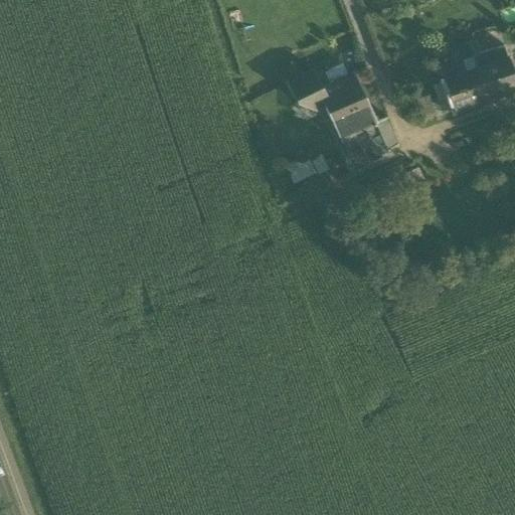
[(471,56),(476,70),(509,58),(504,44),(471,56)]
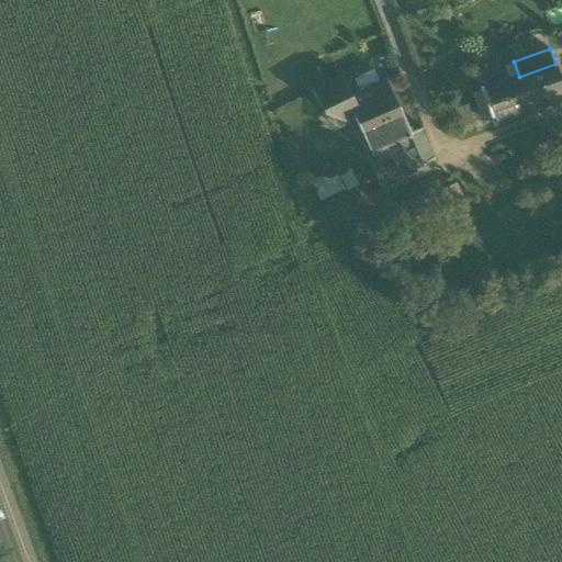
[(561,83),(555,64),(519,77),(532,112),(561,101),(561,83)]
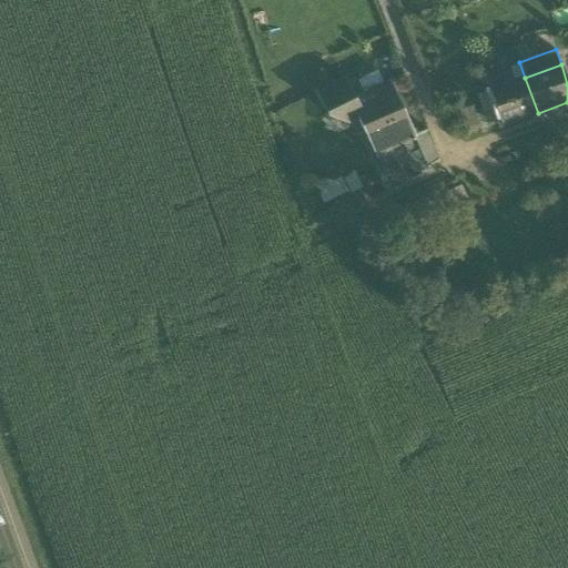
[(357,80),(364,94),(385,84),(377,70),(357,80)]
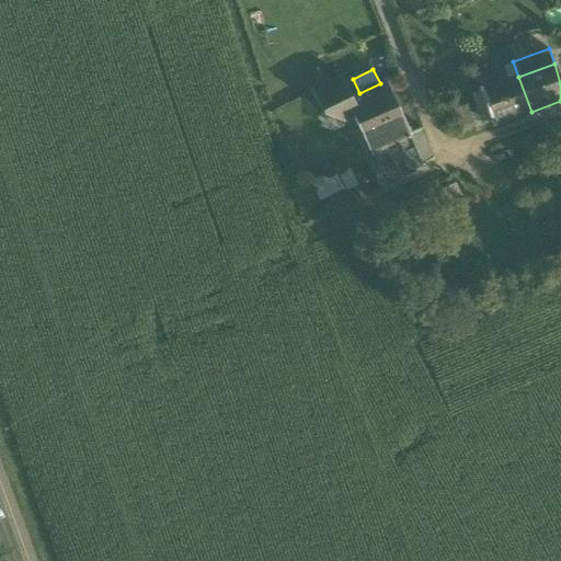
[(483,89),(508,80),(504,69),(480,78),(483,89)]
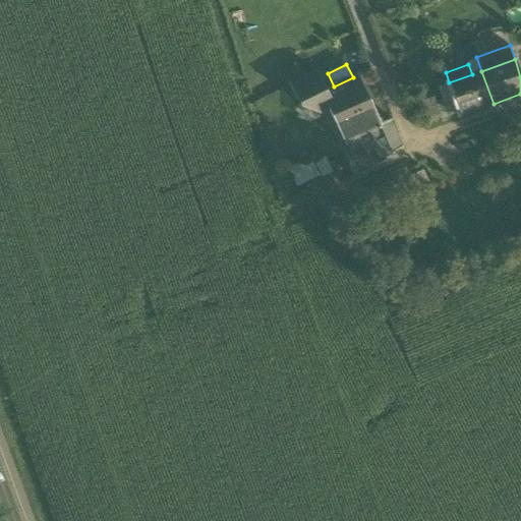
[(461,115),(494,104),(481,71),(472,74),(449,82),(455,99),(460,113),(461,115)]
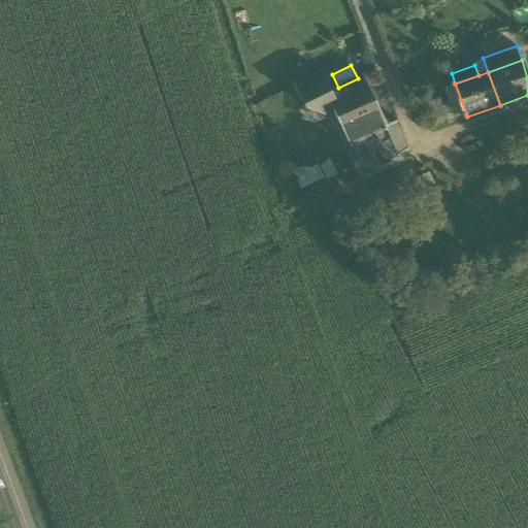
[(364,138),(375,133),(386,127),(386,126),(362,76),(358,78),(338,88),(330,92),(322,73),(295,86),(306,107),(329,116),(333,125),(339,122),(351,145),(364,138)]
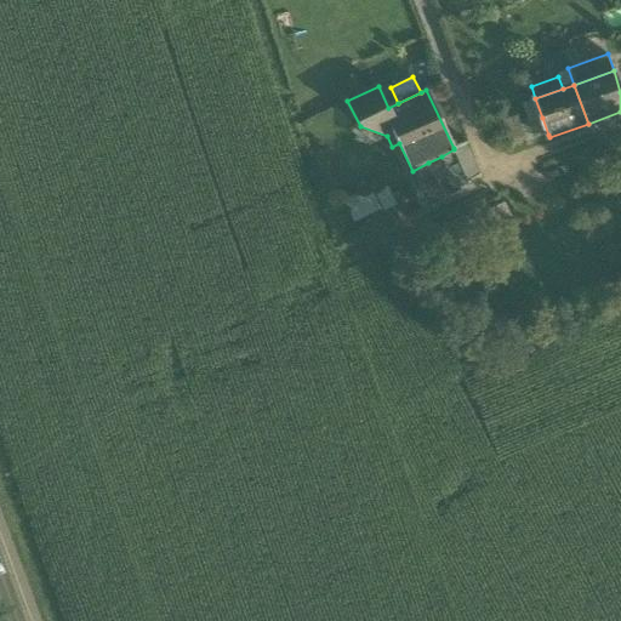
[(542,118),(535,98),(522,103),(528,123),(542,118)]
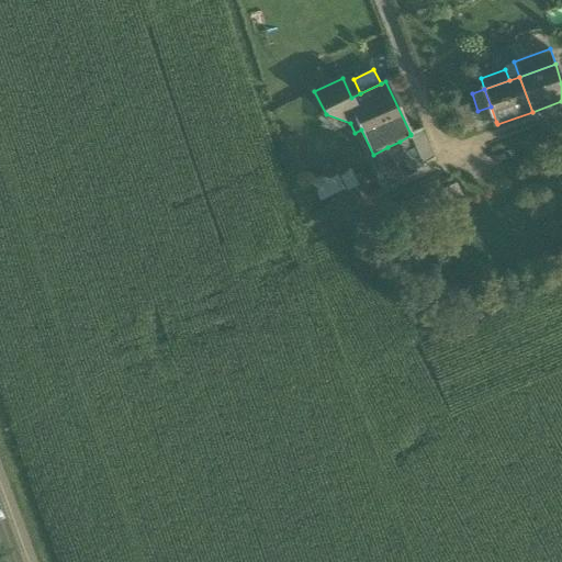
[(454,110),(461,131),(475,126),(471,113),(469,105),(454,110)]
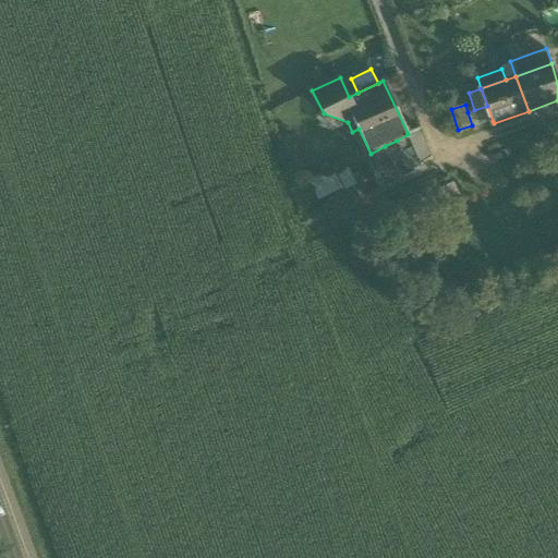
[(474,110),(468,112),(472,125),(473,129),(493,121),(487,106),(474,110)]
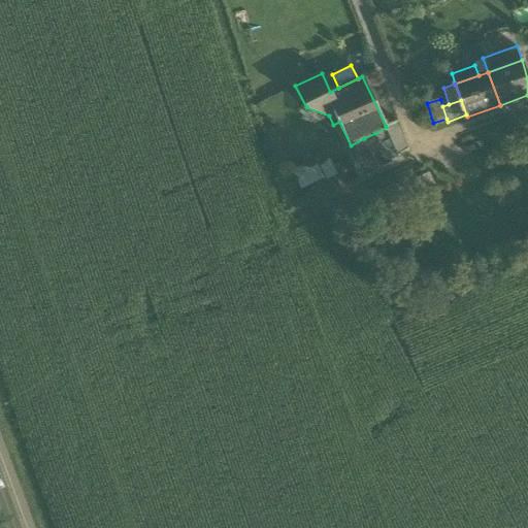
[(314,124),(329,116),(306,107),(301,120),(314,124)]
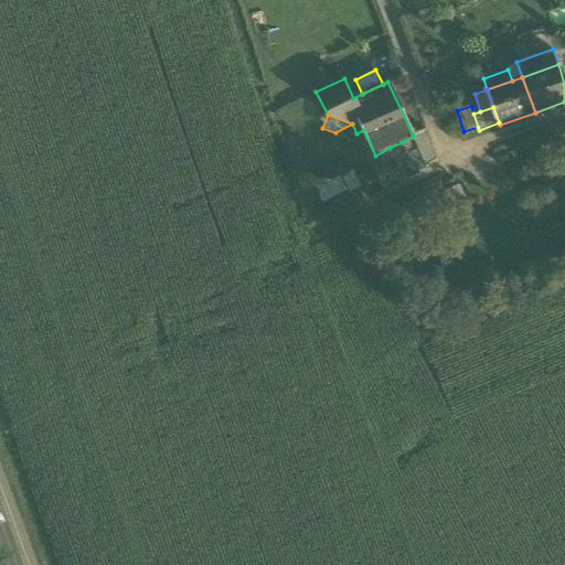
[(413,136),(425,167),(437,159),(426,129),(413,135),(413,136)]
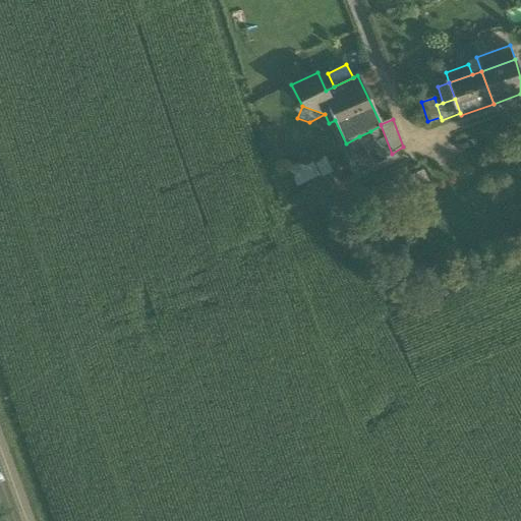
[(392,154),(381,125),(370,131),(383,159),(392,154)]
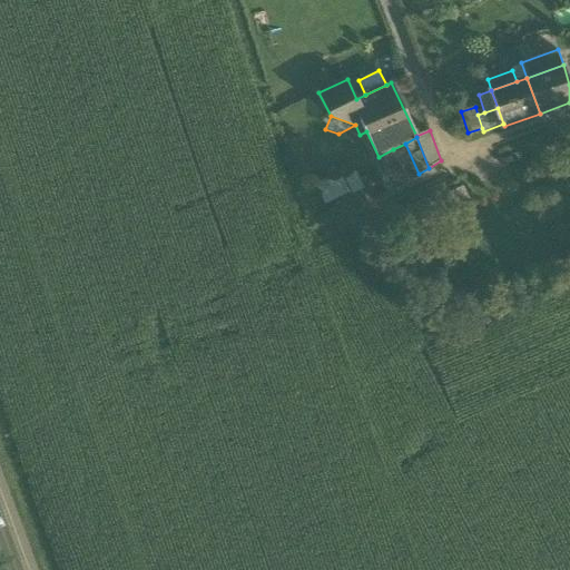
[(379,157),(395,189),(409,183),(393,149),(379,157)]
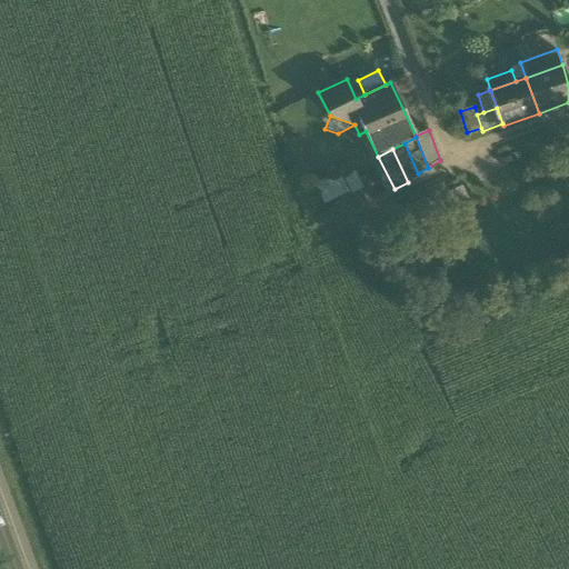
[(340,171),(351,195),(363,188),(352,165),(340,171)]
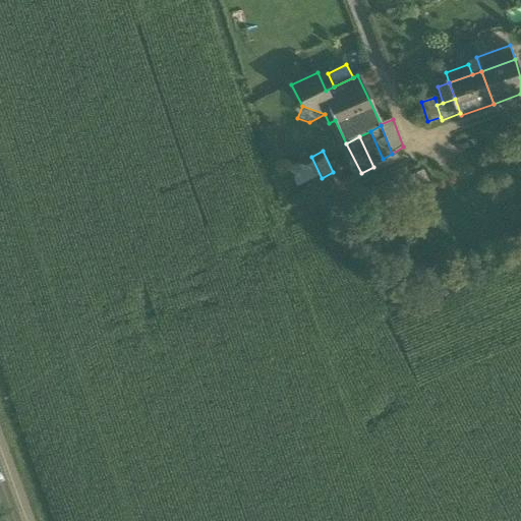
[(320,176),(310,157),(287,168),(297,187),(320,176)]
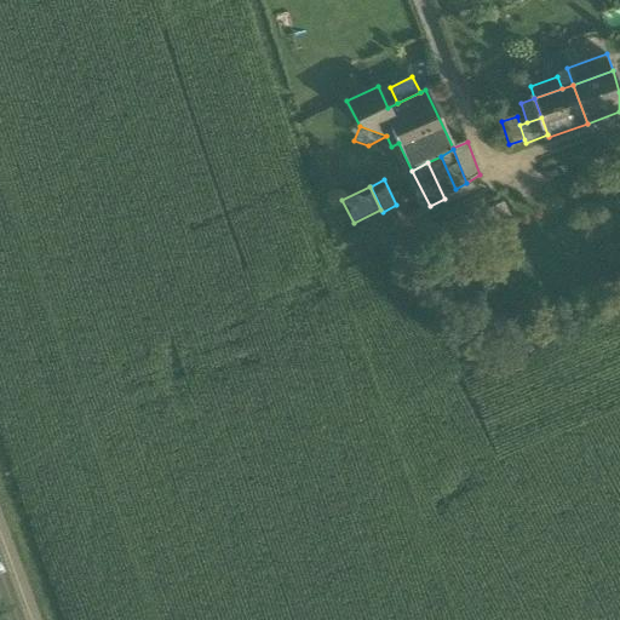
[(504,202),(475,217),(483,234),(512,219),(504,202)]
